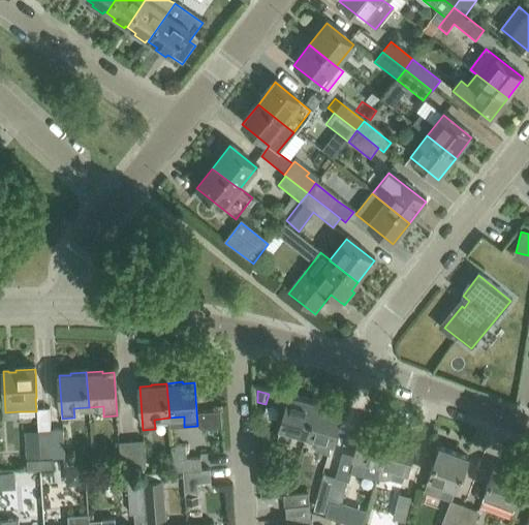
[(307,436),(316,404),(288,396),(279,428),(280,429),(277,441),(291,445),(294,433),(307,436)]
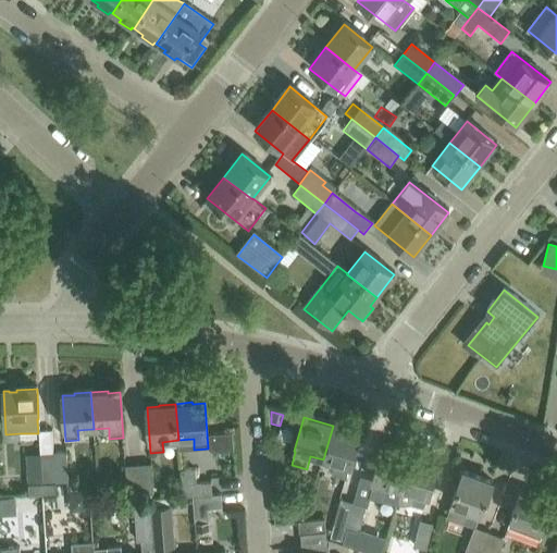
[(360,433),(333,426),(323,459),(336,464),(332,476),(345,480),(349,467),(350,467),(360,433)]
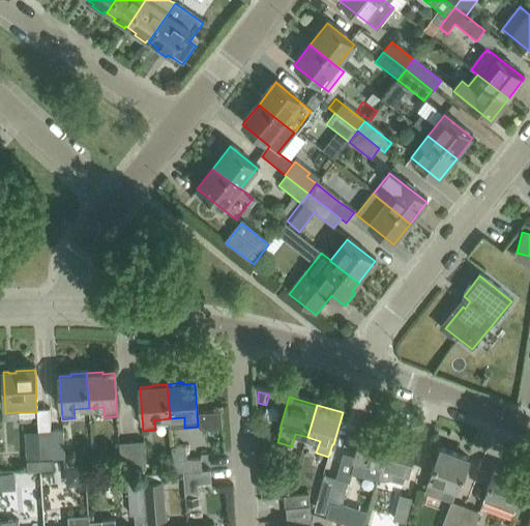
[(381,465),(390,434),(363,427),(354,459),(356,459),(352,471),(365,474),(369,462),(381,465)]
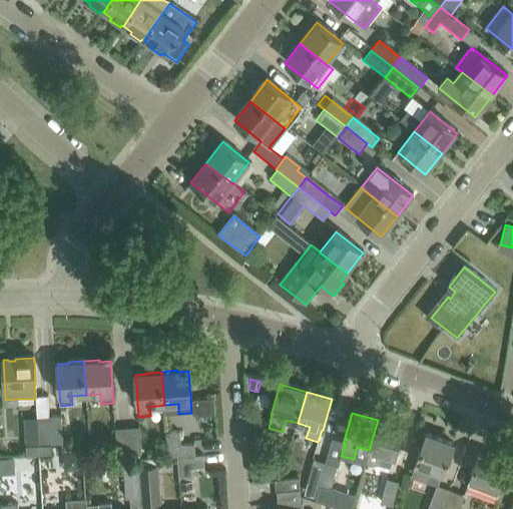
[(61,417),(48,418),(50,446),(63,446),(61,417)]
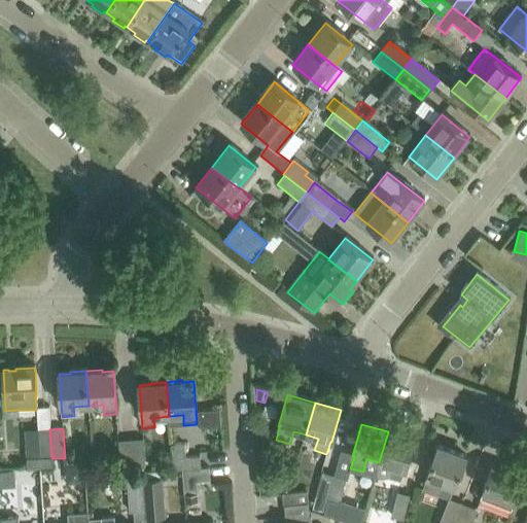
[(51,458),(49,429),(37,430),(25,431),(27,471),(53,469),(51,458)]
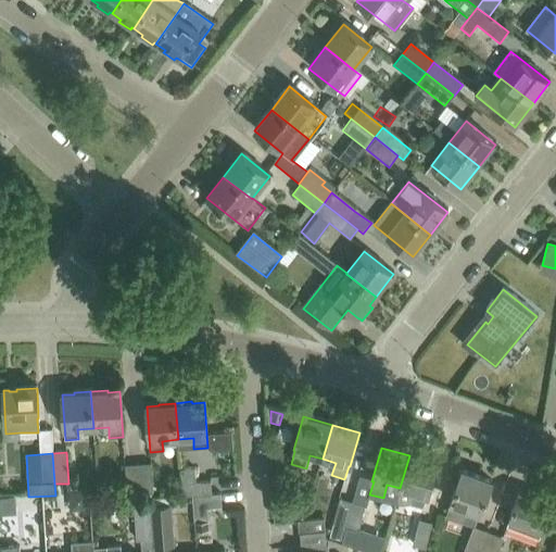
[(437,463),(409,455),(400,488),(413,492),(409,505),(422,509),(427,496),(428,496),(437,463)]
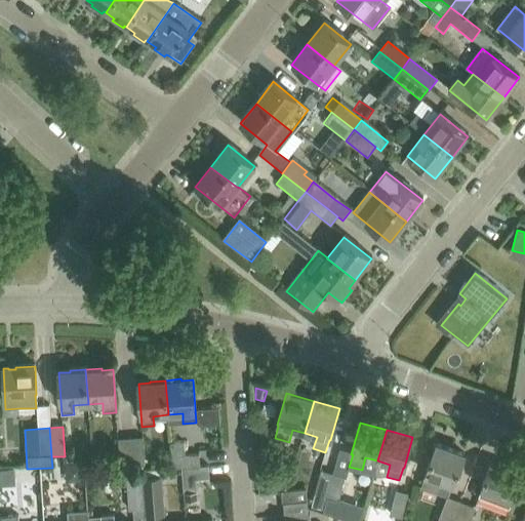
[(143,438),(129,439),(131,469),(145,468),(143,438)]
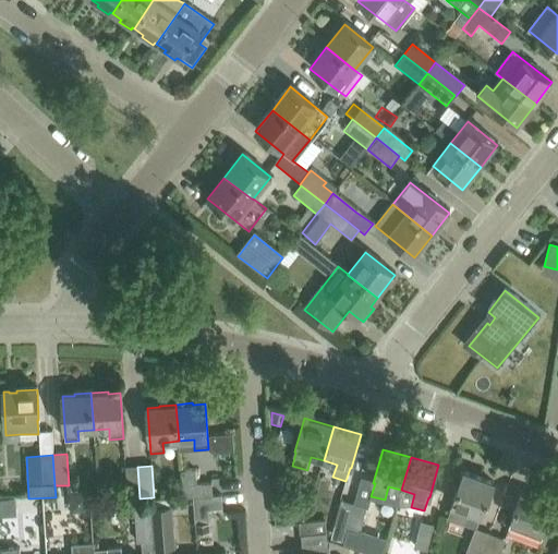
[(140,498),(137,467),(125,468),(126,500),(140,498)]
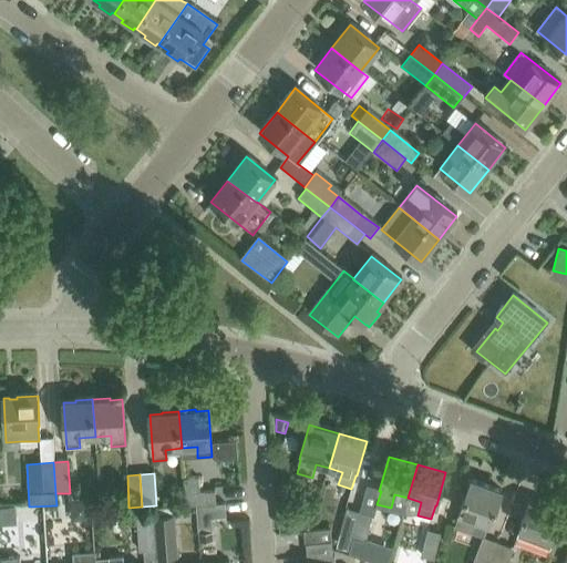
[(184,481),(186,509),(196,508),(216,507),(215,493),(199,494),(198,480),(184,481)]
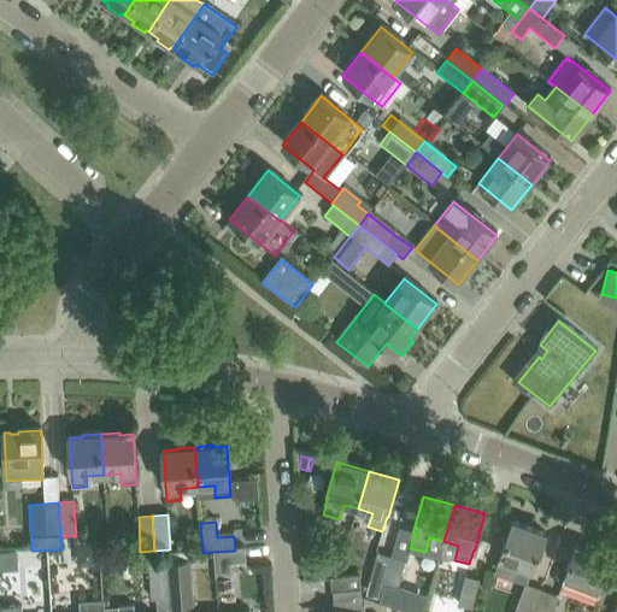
[(512,523),(500,558),(494,575),(526,586),(527,587),(533,570),(546,535),(512,523)]
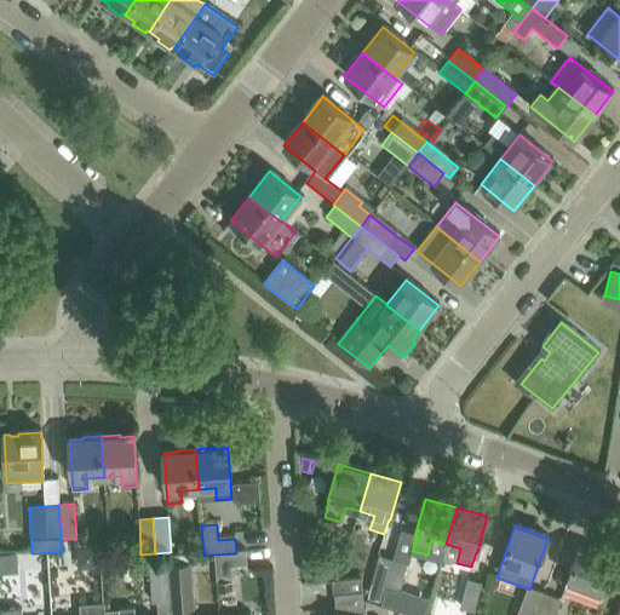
[(615,563),(610,562),(612,559),(598,555),(597,557),(579,550),(568,579),(569,579),(566,587),(601,601),(615,563)]
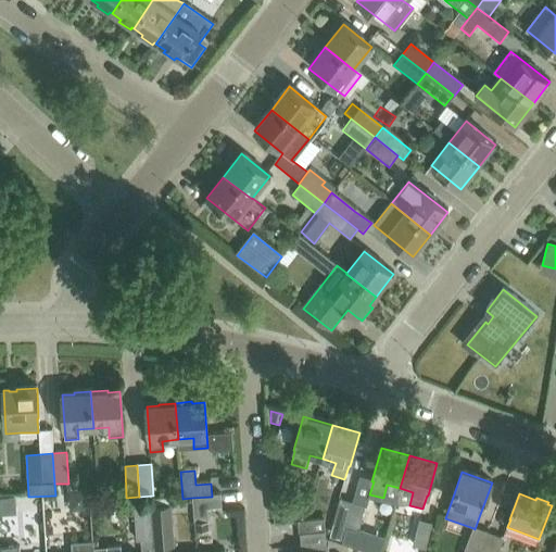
[(220,496),(212,497),(192,498),(194,524),(209,523),(207,510),(222,509),(220,496)]
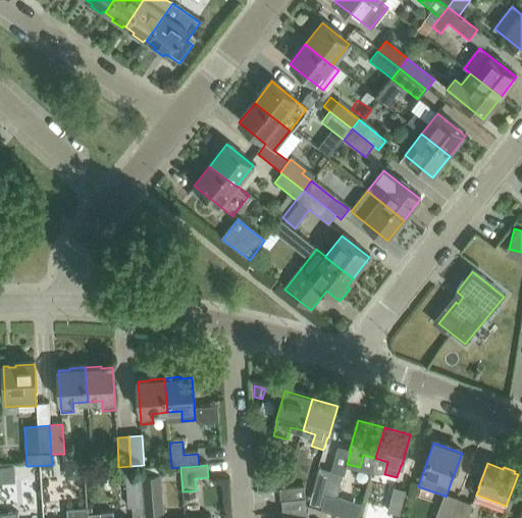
[(324,497),(331,473),(319,470),(313,494),(324,497)]
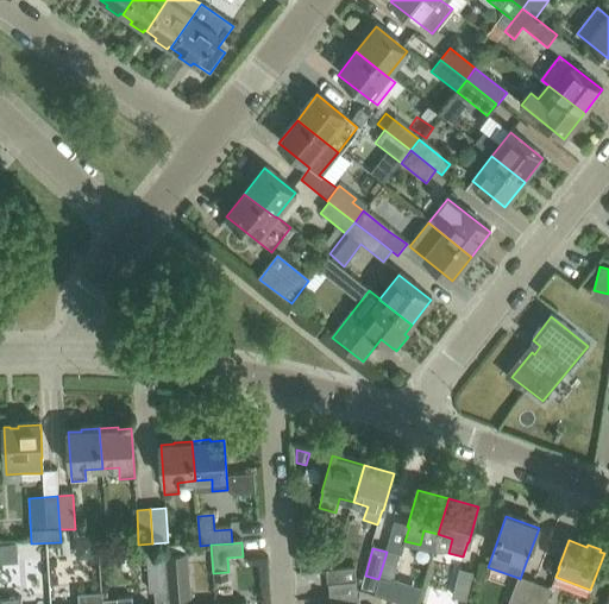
[(146,551),(150,593),(169,592),(165,558),(165,549),(146,551)]
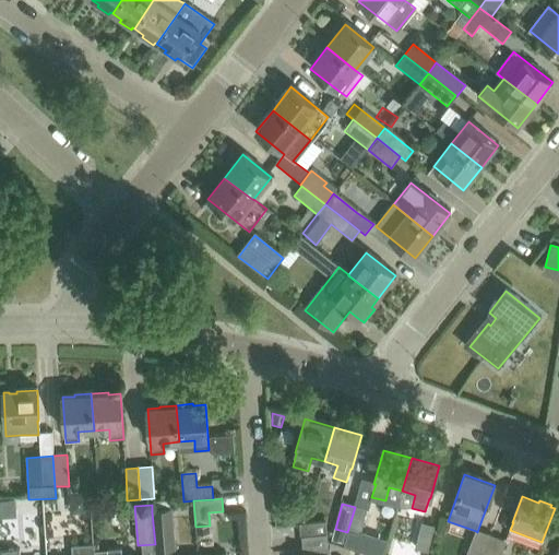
[(360,535),(367,510),(355,507),(347,532),(360,535)]
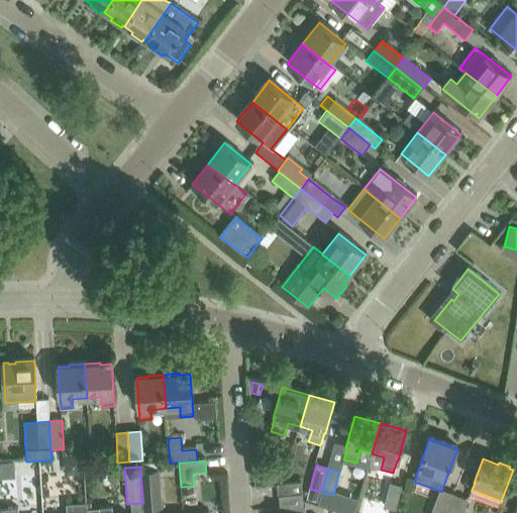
[(159,473),(140,474),(143,503),(143,511),(162,510),(159,473)]
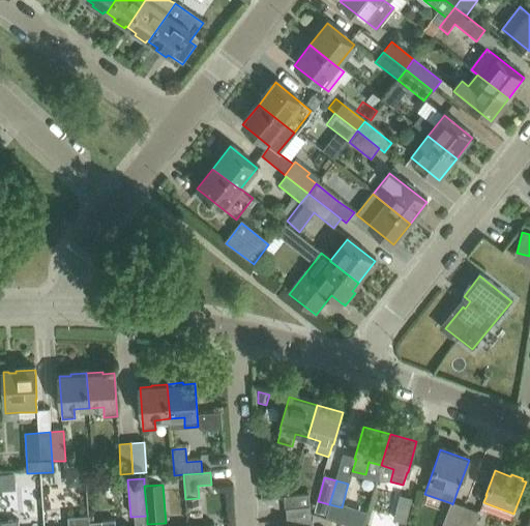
[(312,508),(311,496),(284,498),(285,510),(286,510),(312,508)]
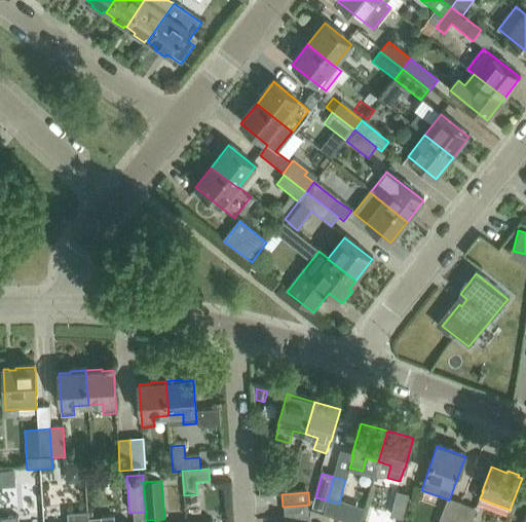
[(402,521),(408,496),(396,493),(389,518),(391,518),(402,521)]
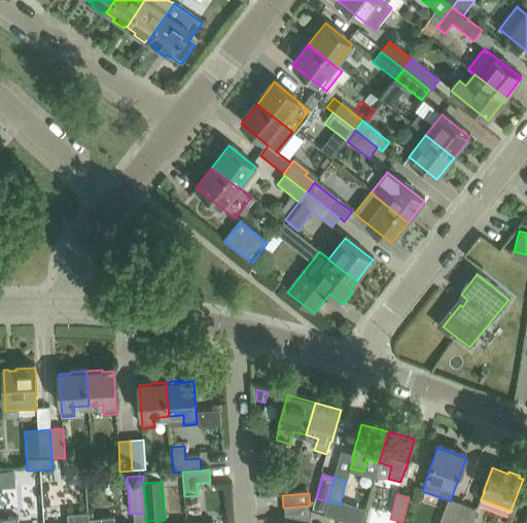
[(217,495),(200,496),(200,513),(217,512),(217,495)]
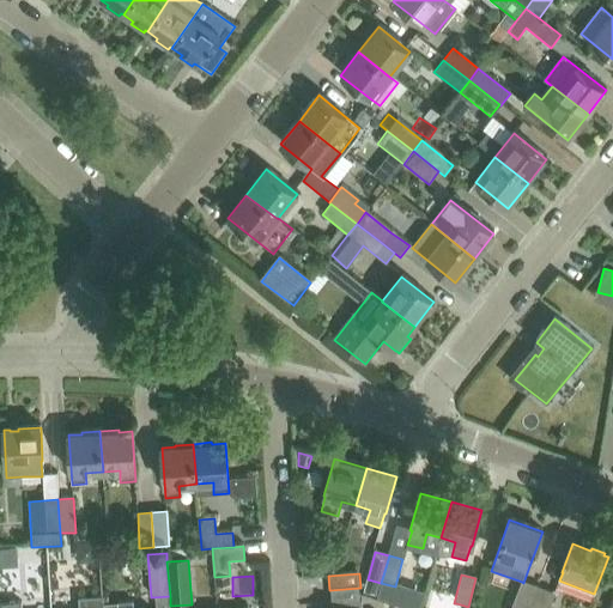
[(530,607),(538,588),(523,583),(522,582),(513,607),(530,607)]
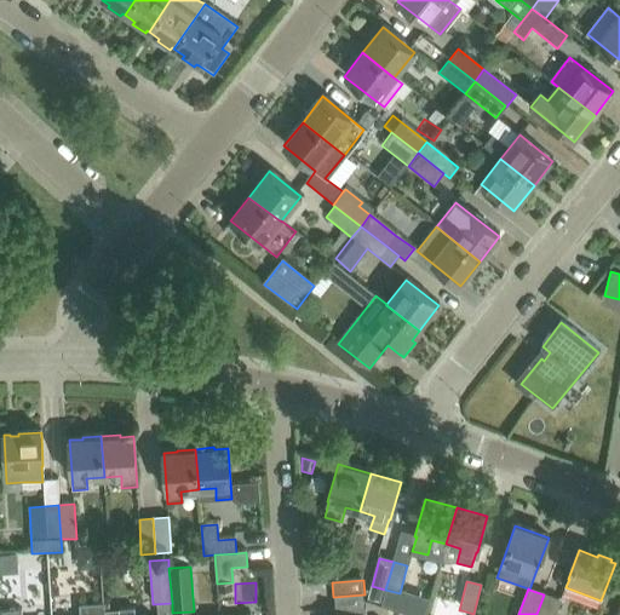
[(366,611),(365,595),(334,597),(336,613),(366,611)]
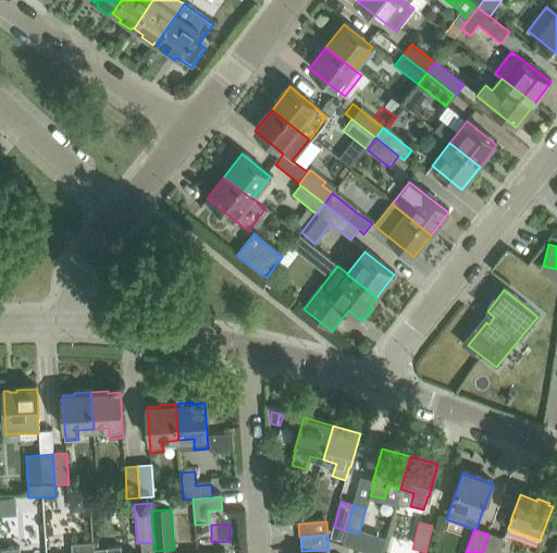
[(498,552),(504,540),(489,535),(482,552),(498,552)]
